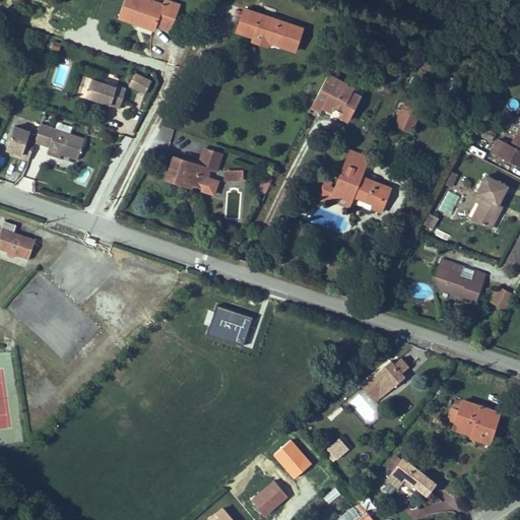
[(165,0),(164,4),(154,0),(125,0),(119,18),(153,30),(155,26),(172,31),(181,3),(171,0),(165,0)]
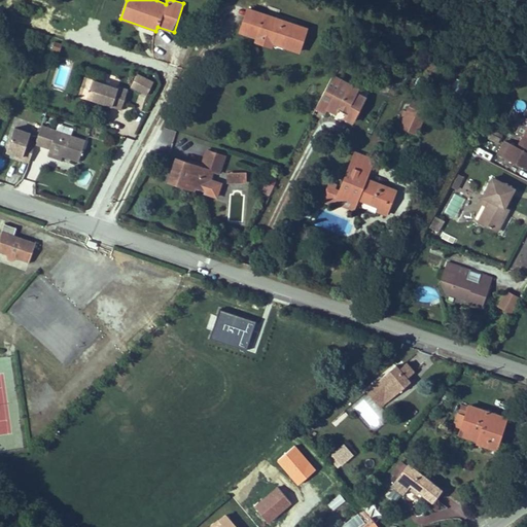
[(308,28),(248,5),(239,29),(256,35),(255,37),(260,39),(260,41),(267,44),(267,42),(272,43),(273,41),(276,33),(288,37),(285,45),(299,50),(308,28)]
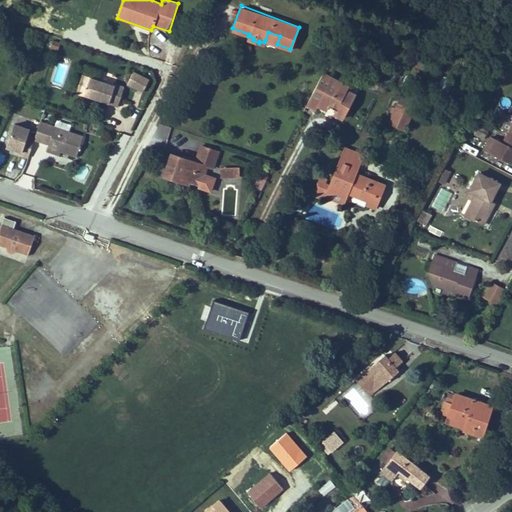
[(280,36),(268,32),(265,40),(277,44),(280,36)]
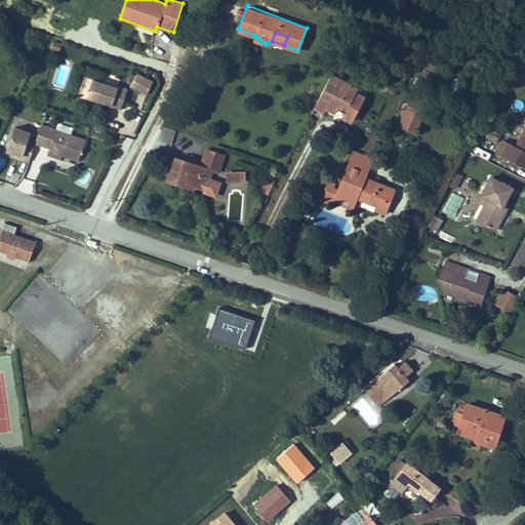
[(50,50),(59,52),(62,44),(52,42),(50,50)]
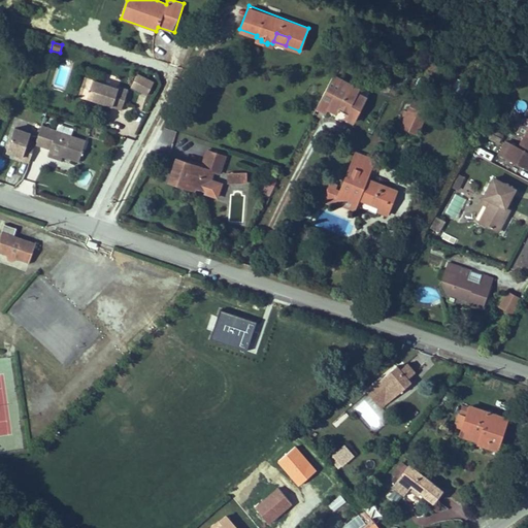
[(154,81),(137,73),(131,86),(147,94),(154,81)]
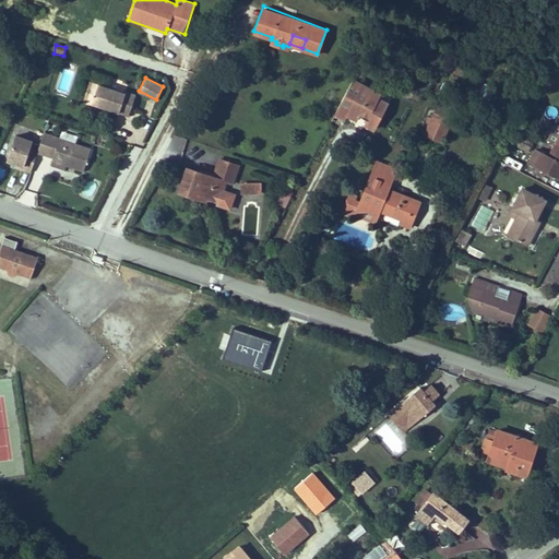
[(335,116),(375,134),(390,103),(380,98),(382,94),(353,80),(335,116)]
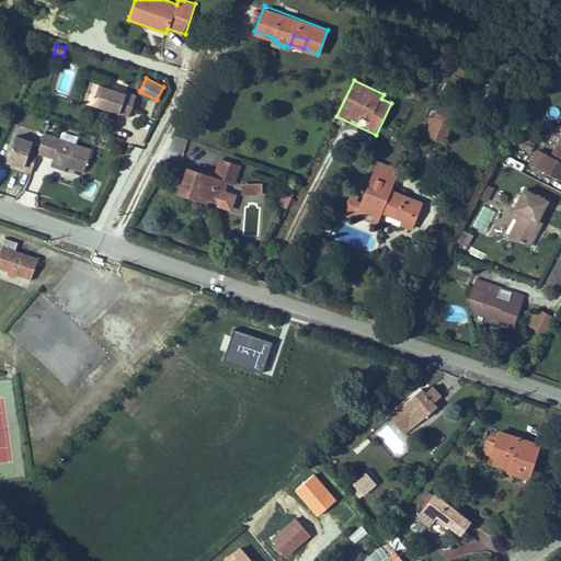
[(101,84),(91,81),(87,92),(96,95),(101,84)]
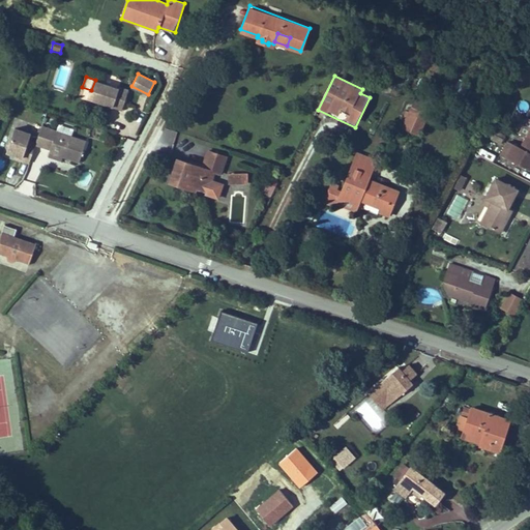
[(116,88),(95,80),(91,90),(82,87),(79,95),(120,110),(127,89),(117,85),(116,88)]
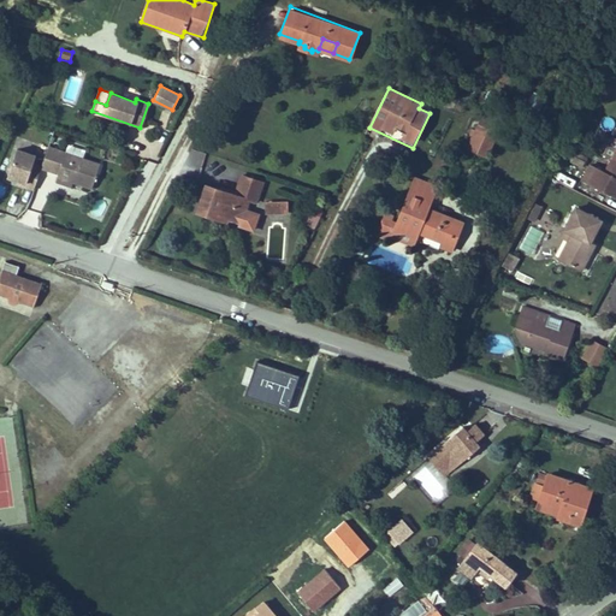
[(467,152),(491,158),(498,126),(474,120),(467,152)]
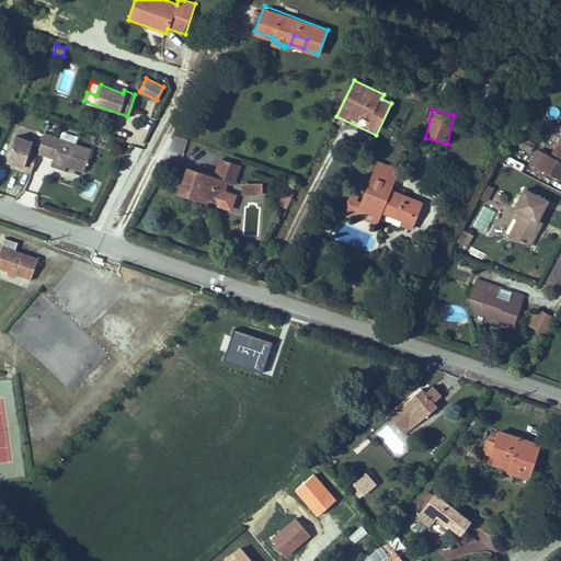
[(47,134),(41,152),(57,158),(56,161),(87,172),(94,149),(47,134)]
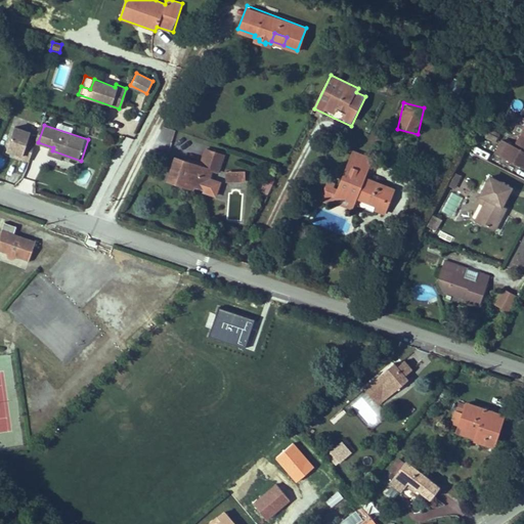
[(523,127),(515,145),(508,141),(501,154),(523,165),(523,127)]
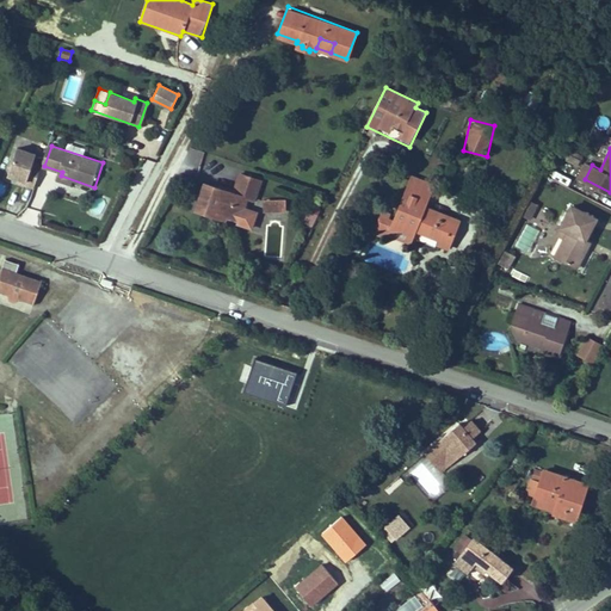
[(35,165),(37,154),(17,149),(8,181),(35,189),(39,166),(35,165)]
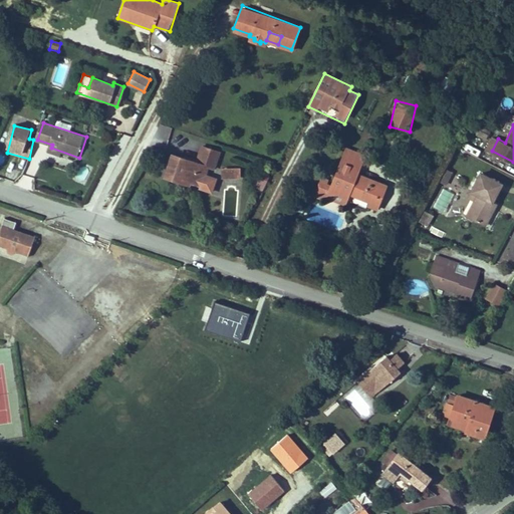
[(156,139),(167,143),(171,129),(160,125),(156,139)]
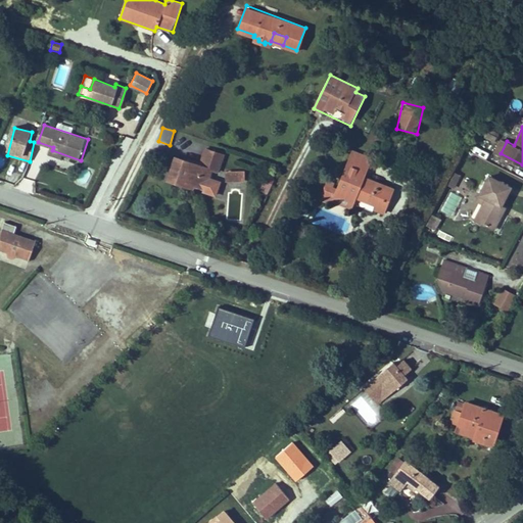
[(507,141),(501,138),(494,150),(501,153),(507,141)]
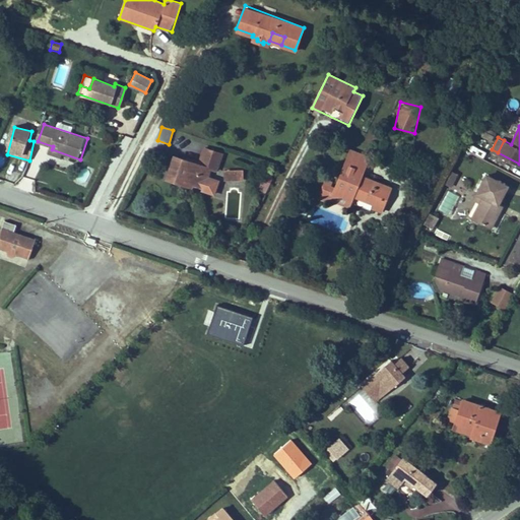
[(222,150),(204,144),(198,163),(173,154),(166,177),(180,181),(180,178),(194,182),(205,185),(210,167),(216,169),(222,150)]
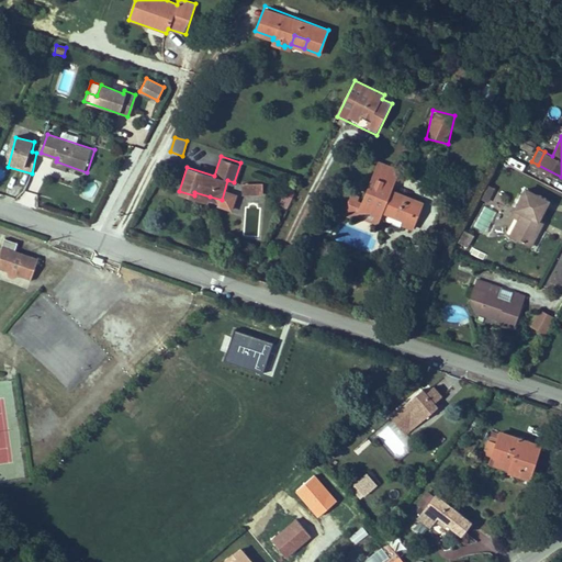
[(510,158),(508,164),(523,170),(525,165),(510,158)]
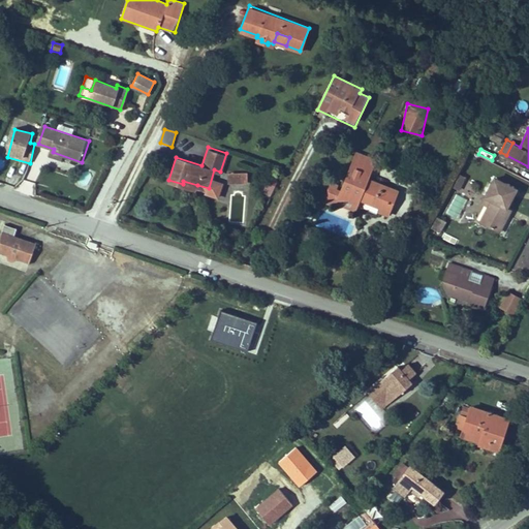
[(348,173),(343,186),(331,182),(325,197),(337,201),(340,194),(358,201),(360,197),(381,206),(385,196),(395,200),(399,189),(368,178),(375,159),(358,152),(348,173)]
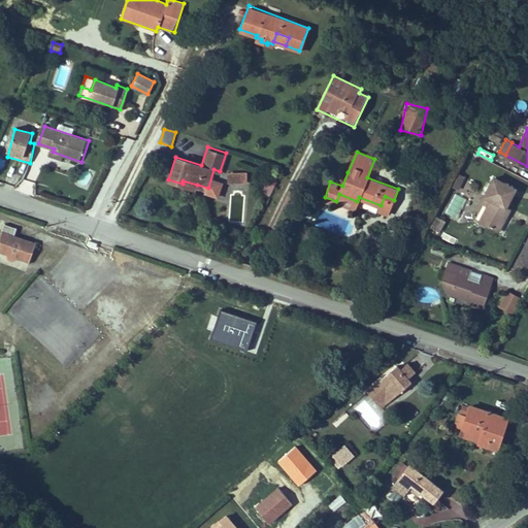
[(248,173),(228,172),(228,184),(248,184),(248,173)]
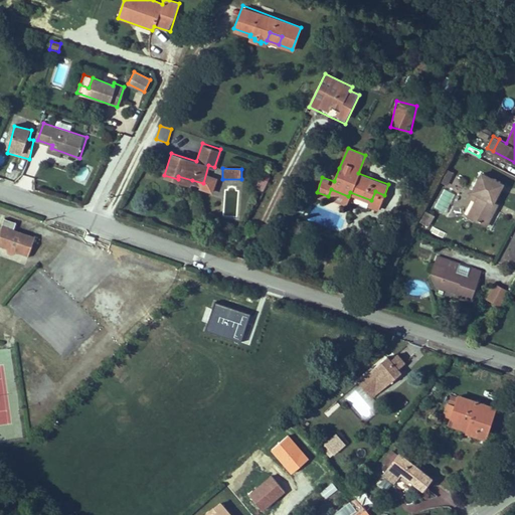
[(471,192),(478,195),(467,215),(481,223),(490,205),(489,205),(492,201),(501,184),(481,174),(471,192)]
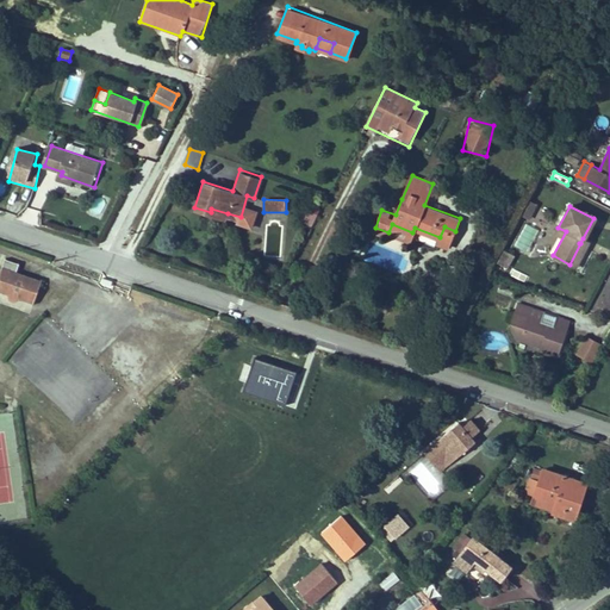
[(228,213),(211,209),(211,212),(226,218),(228,213)]
